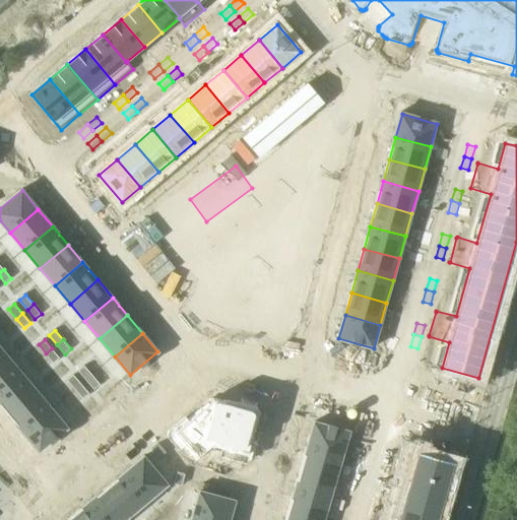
[(52,348),(46,353),(54,364),(60,358),(52,348)]
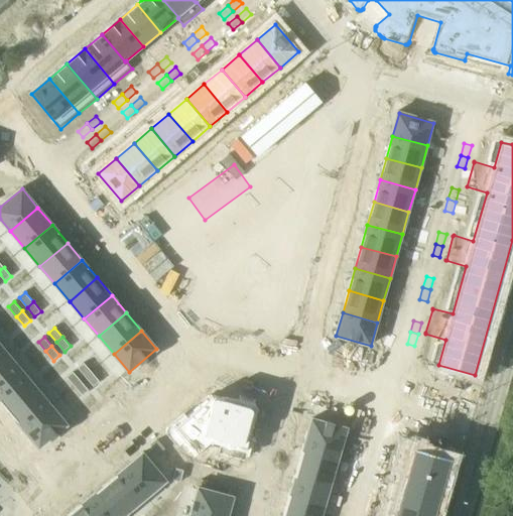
[(7,353),(0,359),(0,388),(22,371),(7,353)]
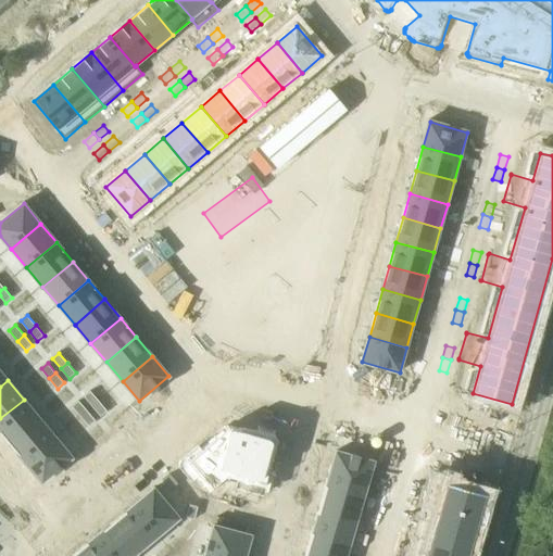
[(91,391),(85,396),(92,406),(100,401),(91,391)]
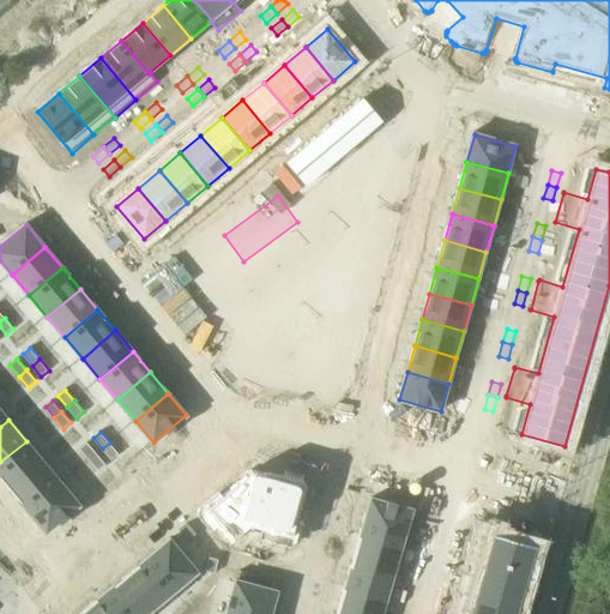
[(26,441),(0,462),(0,476),(11,489),(43,462),(26,441)]
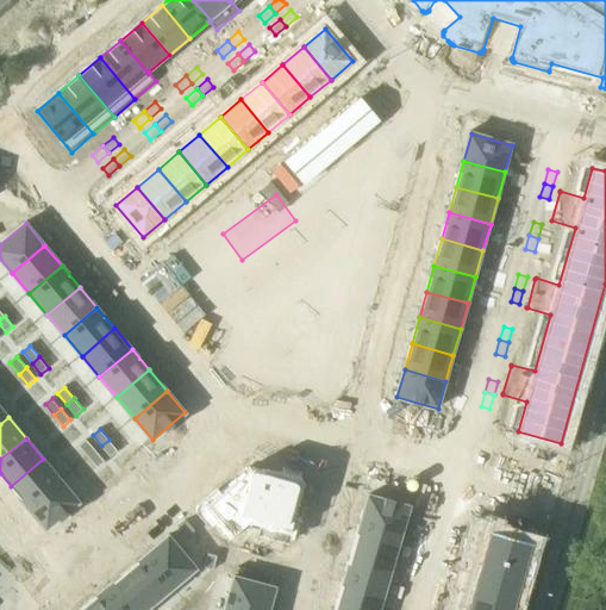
[(87,440),(80,446),(89,456),(97,450),(87,440)]
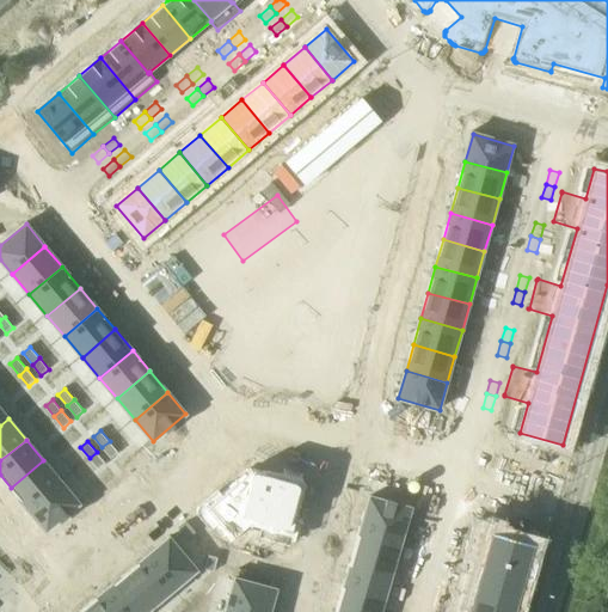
[(110,441),(102,447),(111,458),(118,452),(110,441)]
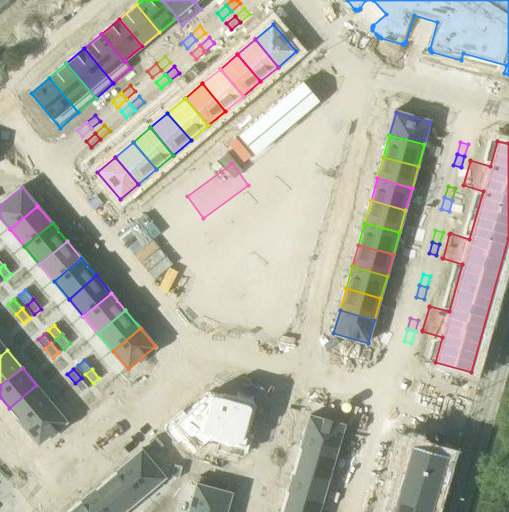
[(81,378),(75,383),(82,392),(89,387),(81,378)]
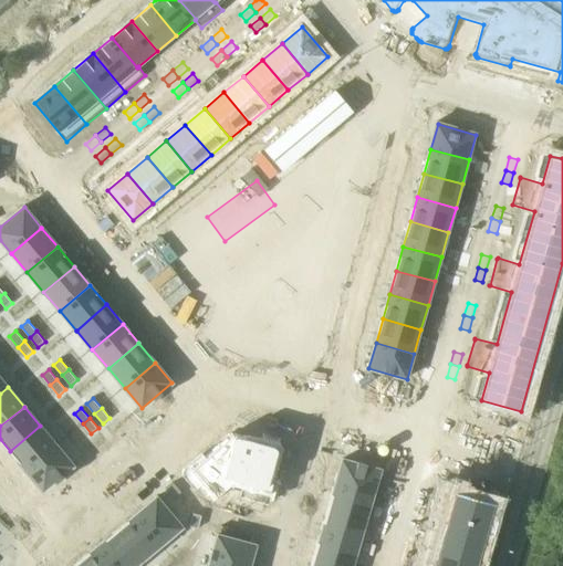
[(40,426),(10,451),(25,471),(56,446),(40,426)]
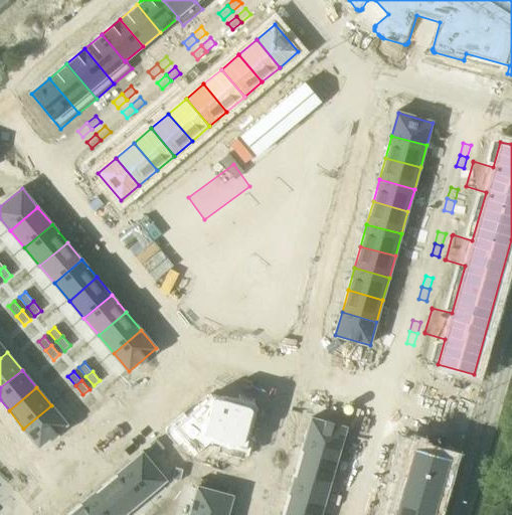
[(209,396),(173,426),(196,455),(212,442),(246,452),(258,409),(258,408),(259,408),(259,407),(259,406),(258,406),(258,405),(258,404),(257,404),(257,403),(256,403),(254,403),(254,402),(226,394),(225,394),(224,394),(224,395),(223,395),(223,396),(222,396),(217,395),(216,395),(216,394),(215,394),(214,394),(213,394),(212,394),(212,395),(211,395),(210,395),(210,396),(209,396)]
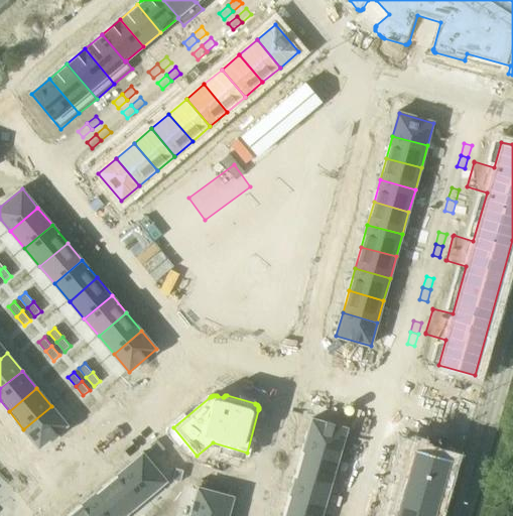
[(51,406),(23,429),(39,447),(67,424),(51,406)]
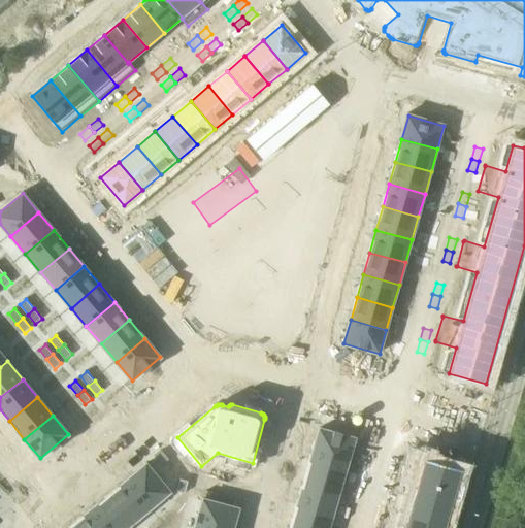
[(320,429),(313,453),(349,462),(355,439),(320,429)]
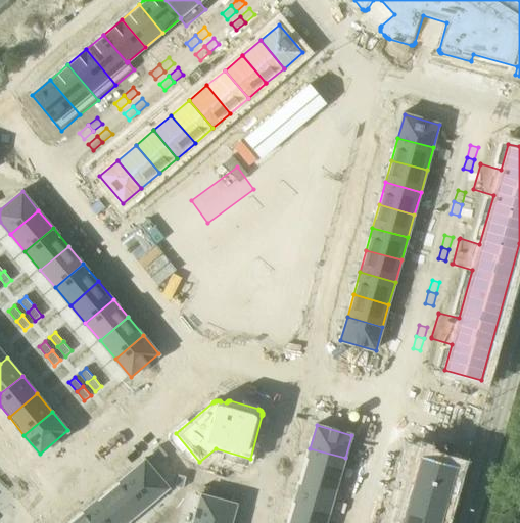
[(310,448),(303,471),(339,480),(345,458),(310,448)]
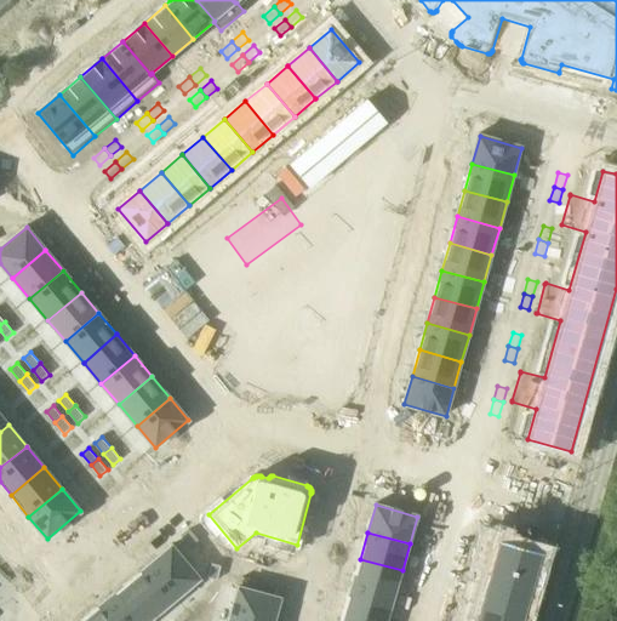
[(523,620),(543,552),(498,539),(487,579),(463,571),(463,573),(455,602),(455,603),(479,609),(475,620),(523,620)]
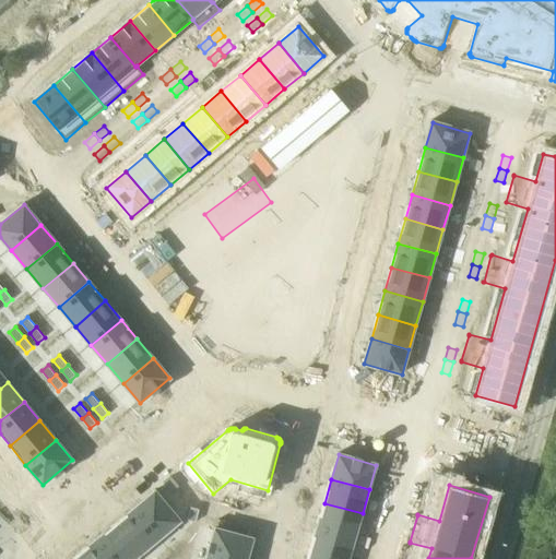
[(409,487),(405,500),(413,502),(417,489),(409,487)]
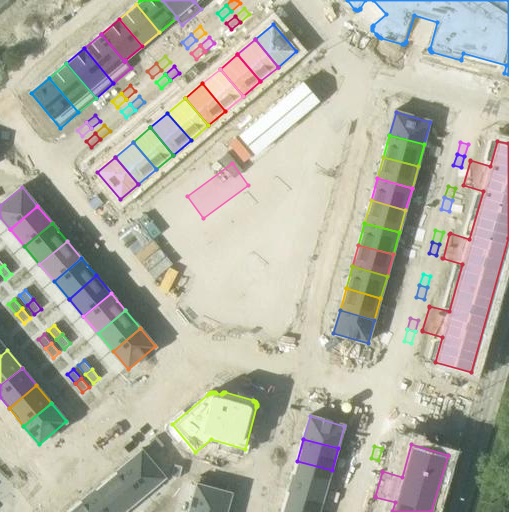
[(141,450),(123,465),(146,492),(164,477),(141,450)]
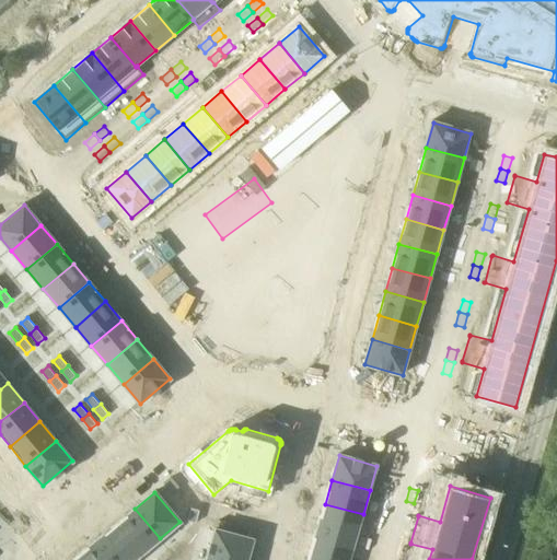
[(406,501),(402,513),(410,515),(414,503),(406,501)]
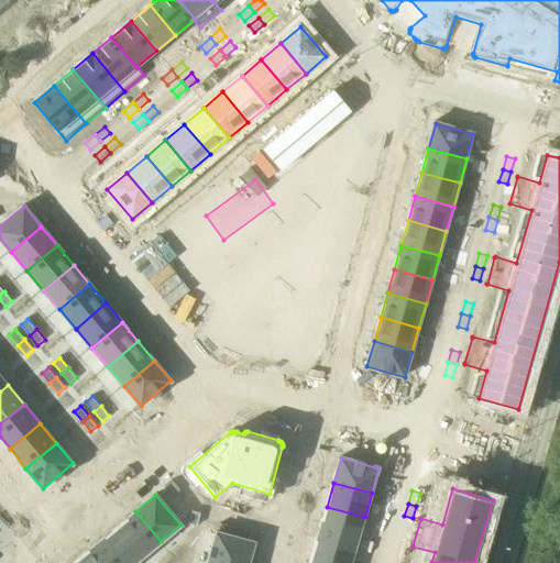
[(327,507),(320,531),(359,541),(365,517),(327,507)]
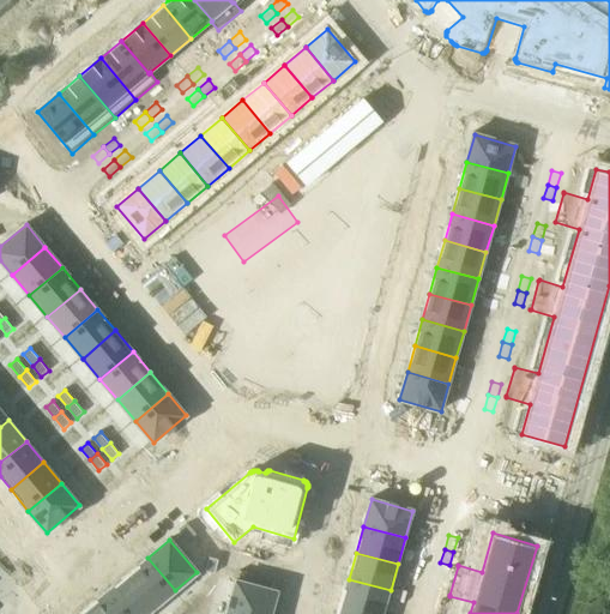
[(148,558),(127,576),(155,608),(175,590),(148,558)]
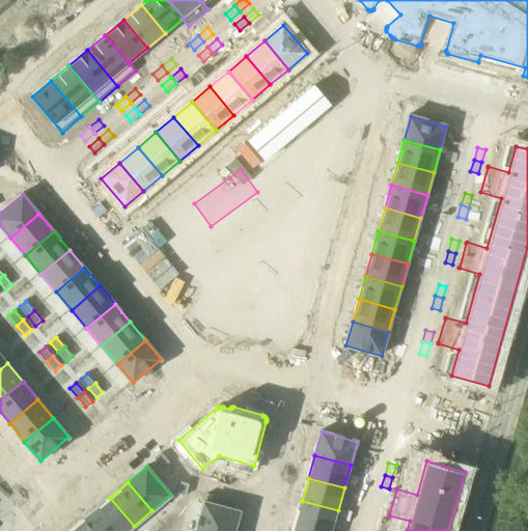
[(182,482),(178,494),(186,496),(190,484),(182,482)]
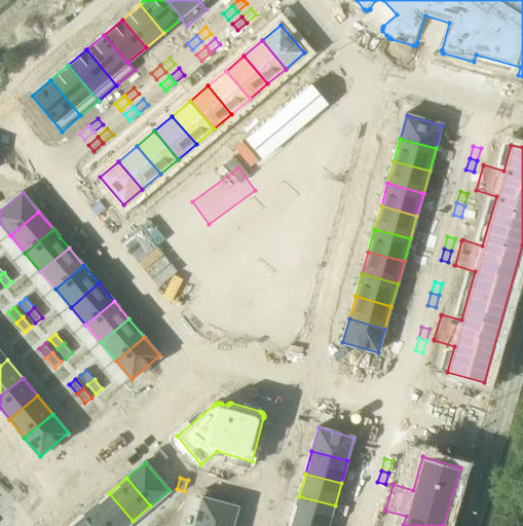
[(207,489),(204,497),(215,500),(217,492),(207,489)]
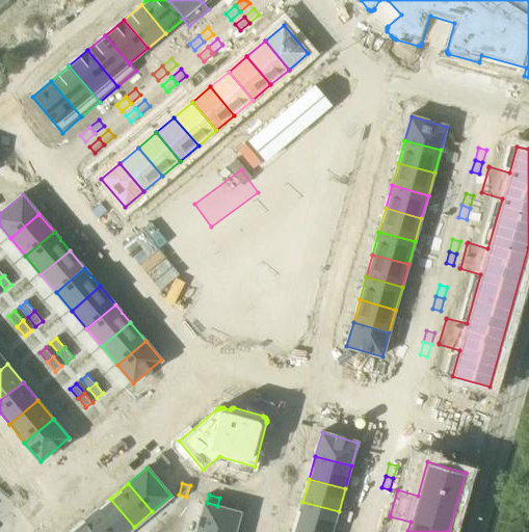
[(110,499),(91,513),(107,531),(127,531),(134,527),(110,499)]
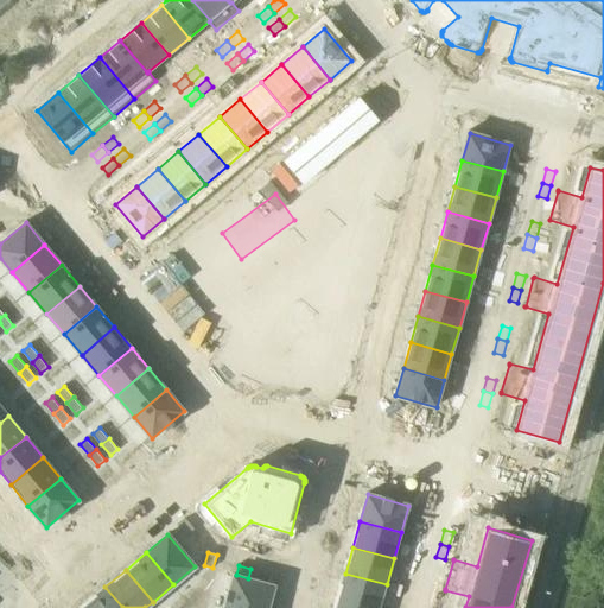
[(234,574),(226,601),(249,607),(267,607),(274,586),(248,578),(236,575),(234,574)]
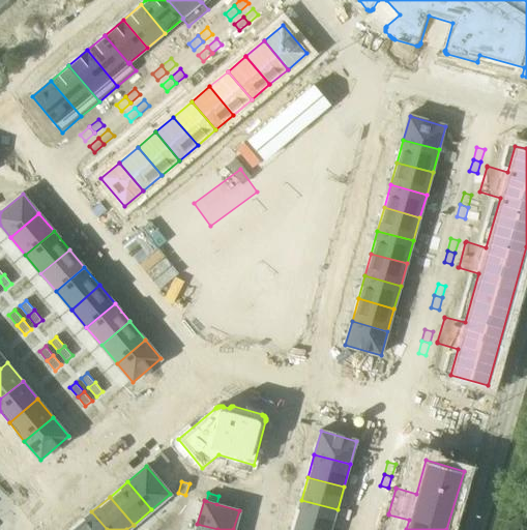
[(301,500),(295,522),(322,529),(330,529),(338,509),(301,500)]
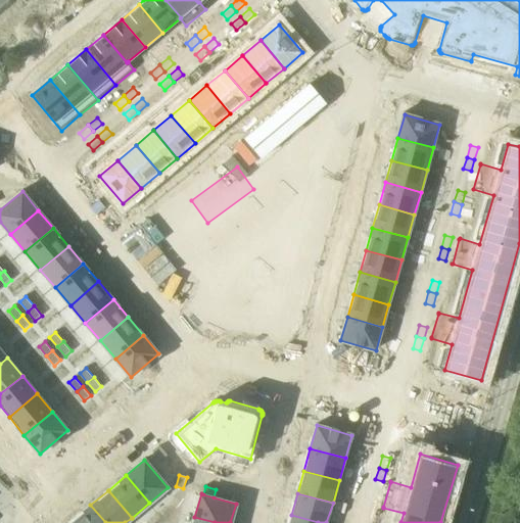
[(370,501),(366,513),(374,515),(377,503),(370,501)]
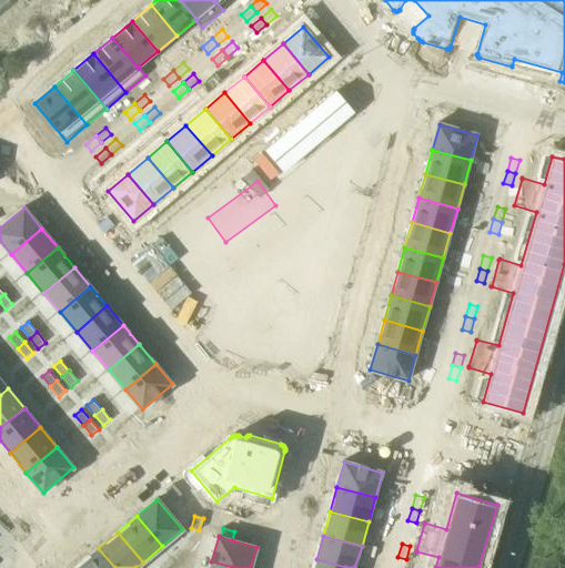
[(114,567),(98,548),(79,565),(81,567),(114,567)]
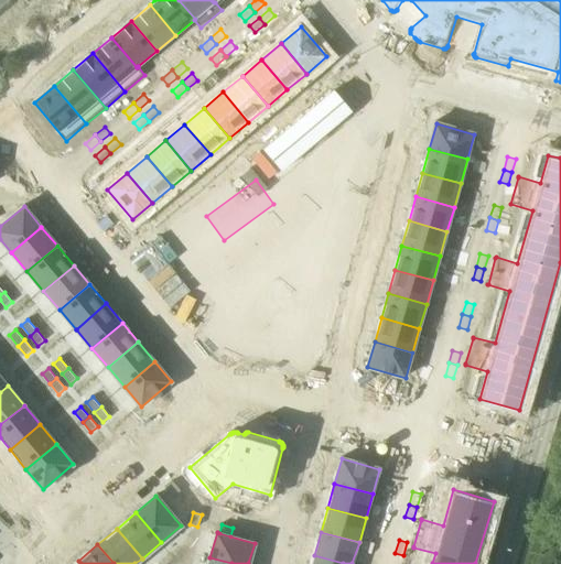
[(395,553),(391,563),(400,563),(403,555),(395,553)]
